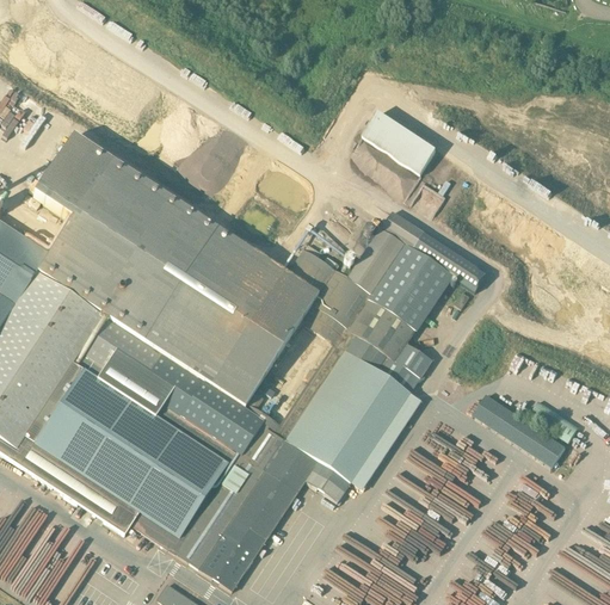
[(421,173),(437,149),(379,111),(363,134),(404,160),(421,173)]
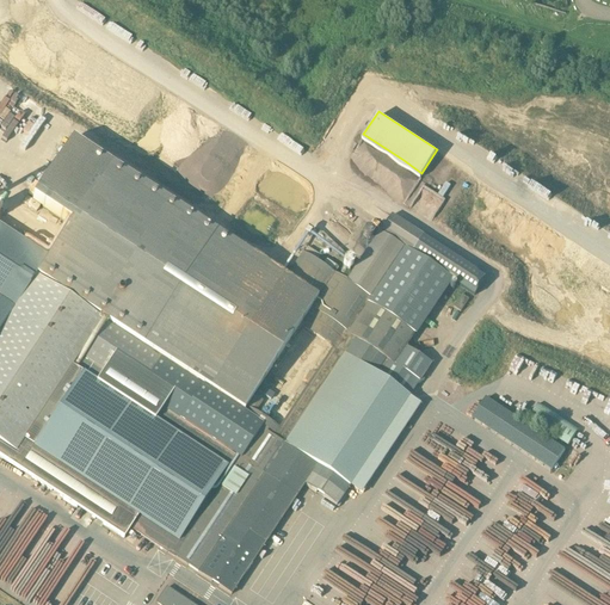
[(324,260),(305,247),(287,272),(112,156),(50,253),(0,220),(0,450),(124,533),(131,524),(176,553),(233,591),(306,480),(338,500),(351,480),(420,376),(420,377),(432,359),(408,343),(416,329),(417,331),(454,276),(475,290),(486,273),(424,232),(392,210),(381,227),(380,227),(347,276),(336,269),(339,261),(328,254),(324,260)]
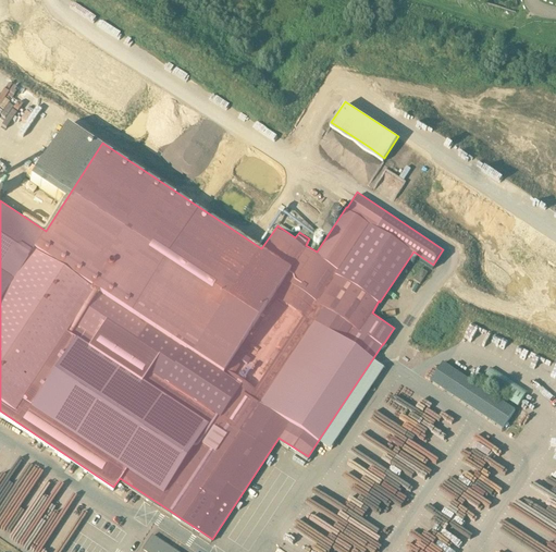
[(34,188),(38,182),(26,174),(22,180),(34,188)]
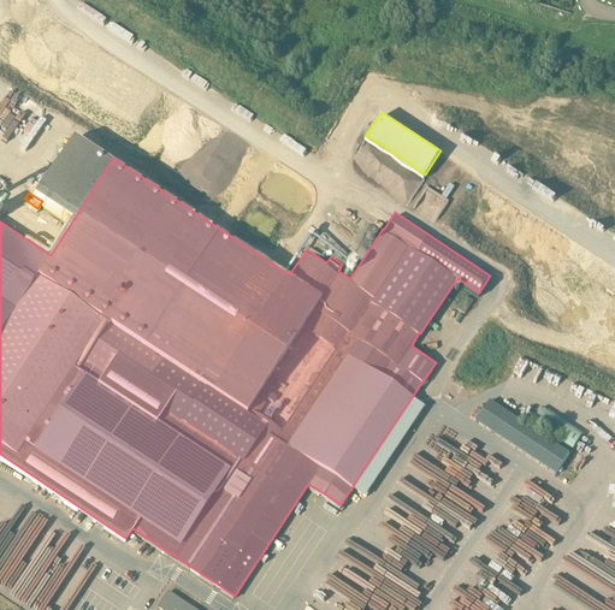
[(311,243),(307,248),(320,255),(323,250),(311,243)]
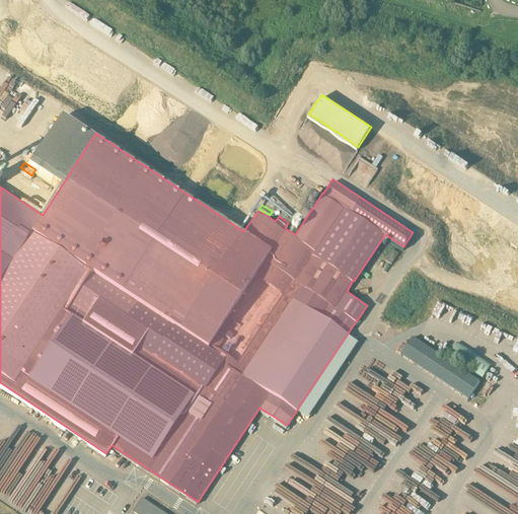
[(468,395),(481,377),(414,333),(402,351),(468,395)]
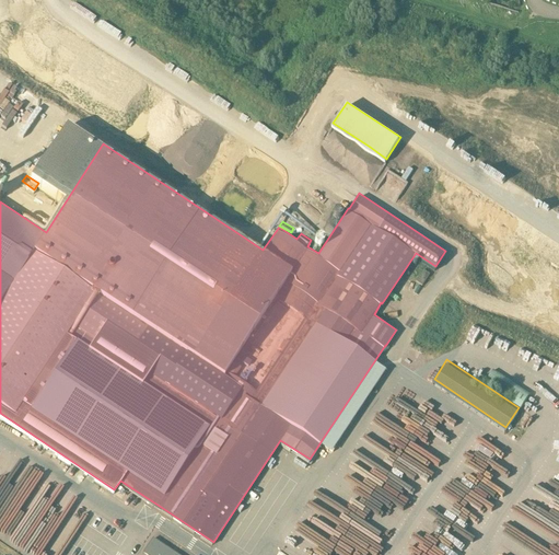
[(486,379),(524,401),(532,386),(493,366),(486,379)]
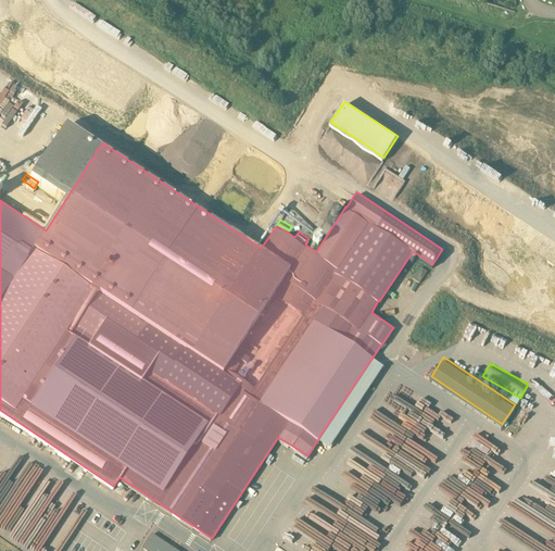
[(184,550),(152,530),(143,545),(153,550),(184,550)]
